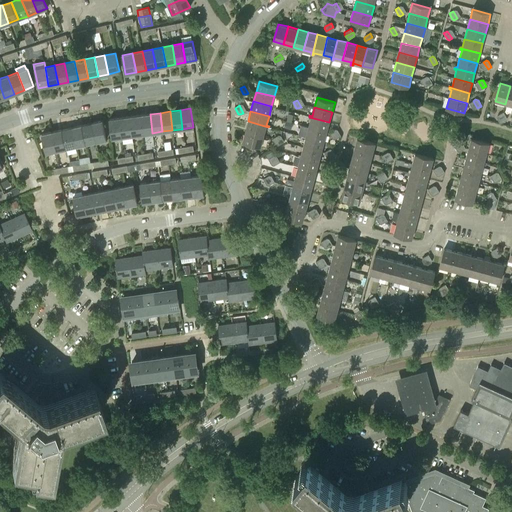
[(142,134),(152,133),(150,114),(140,115),(142,134)]
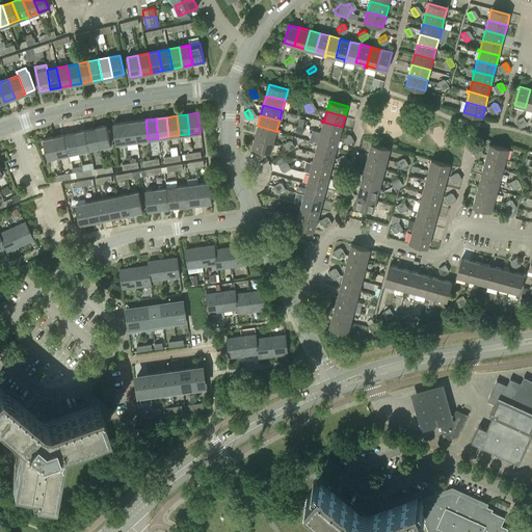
[(137,140),(148,139),(145,120),(135,122),(137,140)]
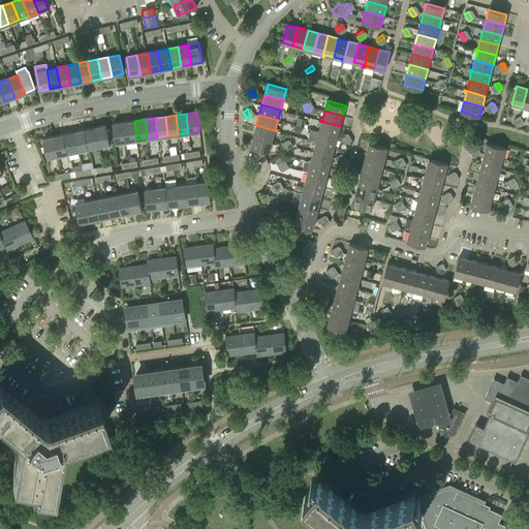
[(524,122),(522,120),(515,124),(517,128),(523,124),(524,122)]
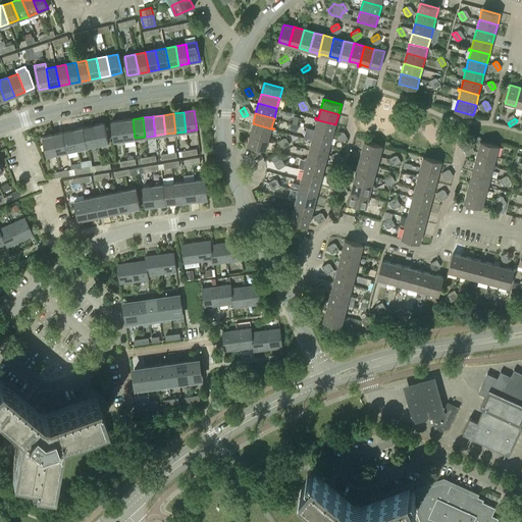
[(133,119),(122,120),(124,140),(135,138),(133,119)]
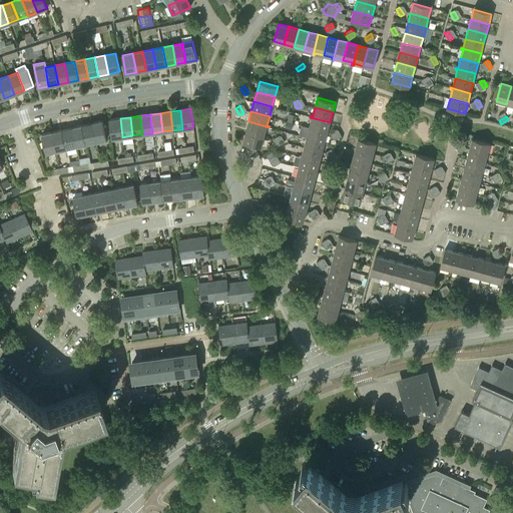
[(330,122),(310,117),(309,118),(312,118),(309,127),(328,132),(330,122)]
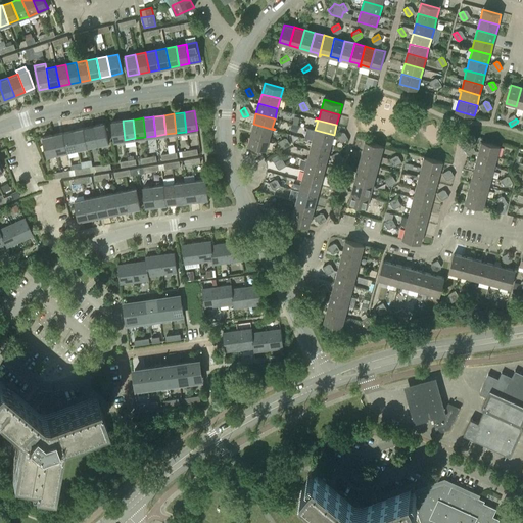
[(114,141),(125,140),(123,121),(111,122),(114,141)]
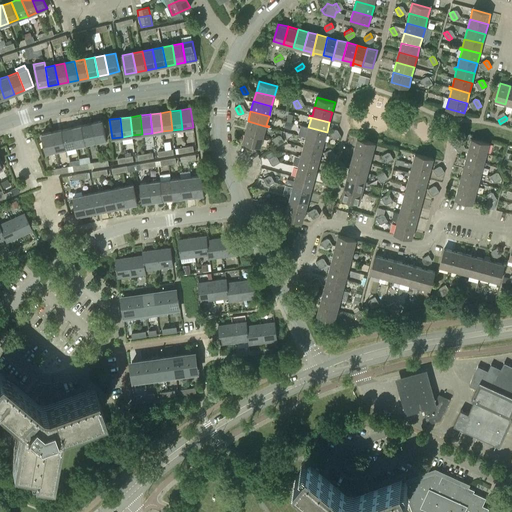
[(92,123),(96,141),(107,139),(102,120),(92,123)]
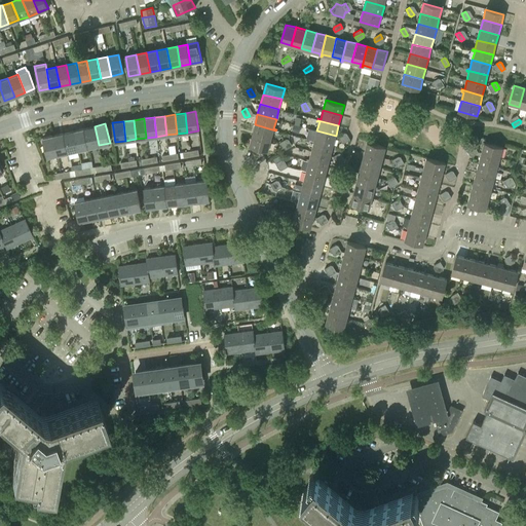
[(252,135),(270,140),(273,132),(275,132),(275,130),(255,124),(252,135)]
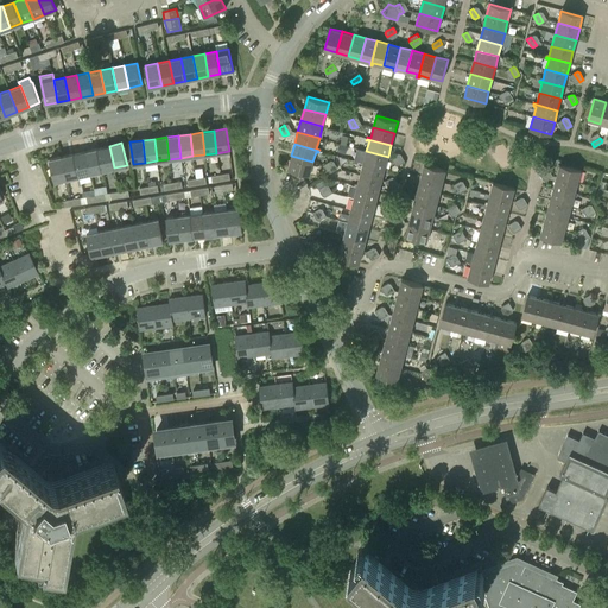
[(97,149),(102,170),(114,168),(109,146),(97,149)]
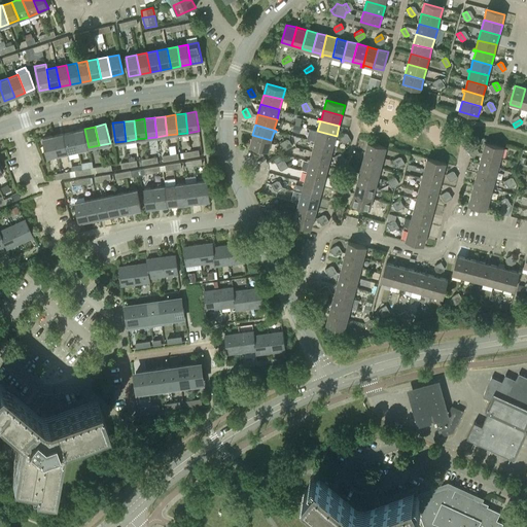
[(74,131),(78,150),(89,147),(84,129),(74,131)]
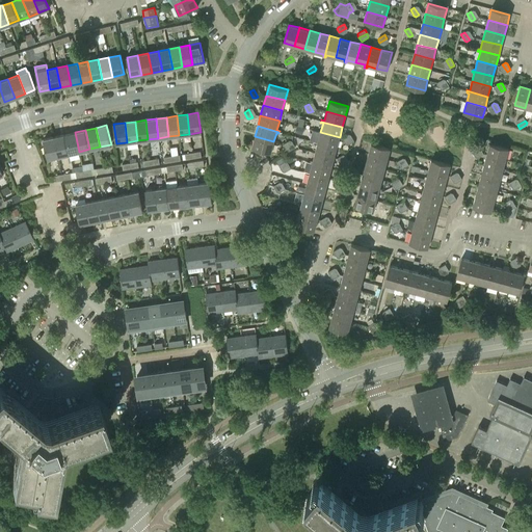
[(64,135),(69,154),(79,152),(75,132),(64,135)]
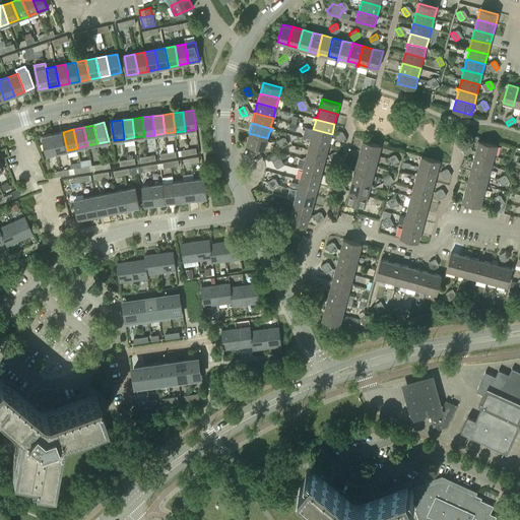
[(308,139),(329,144),(332,134),(313,129),(311,138),(309,137),(308,139)]
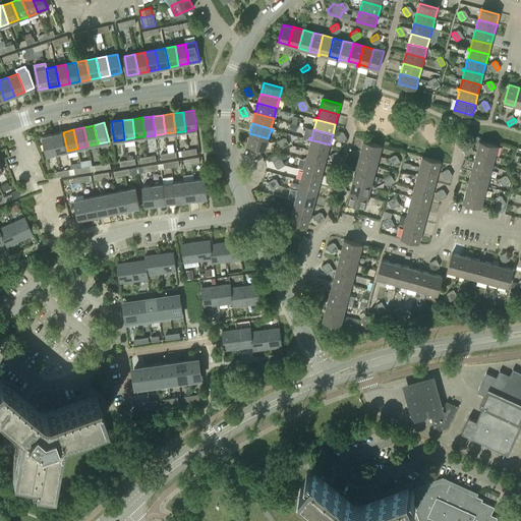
[(343,140),(347,138),(343,132),(341,131),(339,133),(343,140)]
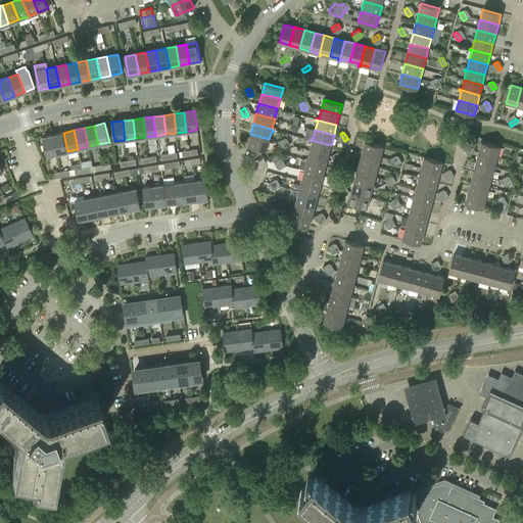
[(53,135),(57,153),(67,151),(63,133),(53,135)]
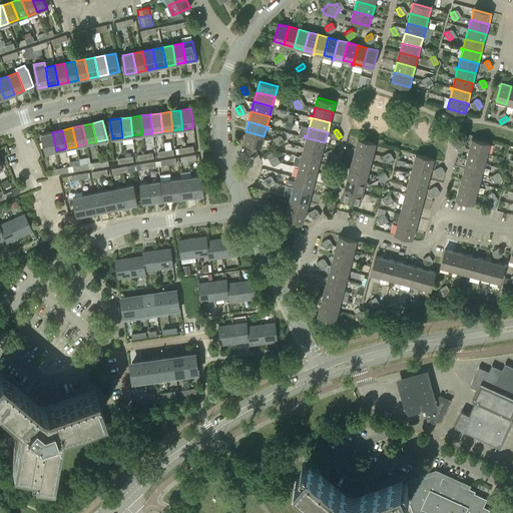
[(261,146),(264,136),(245,131),(242,141),(261,146)]
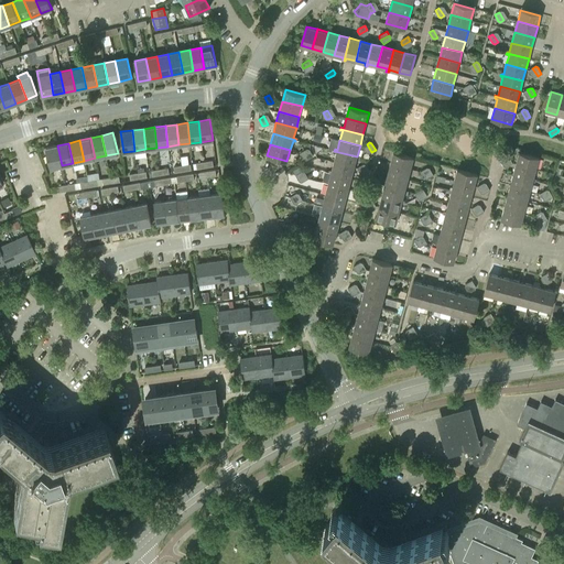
[(62,165),(57,145),(46,148),(51,169),(62,165)]
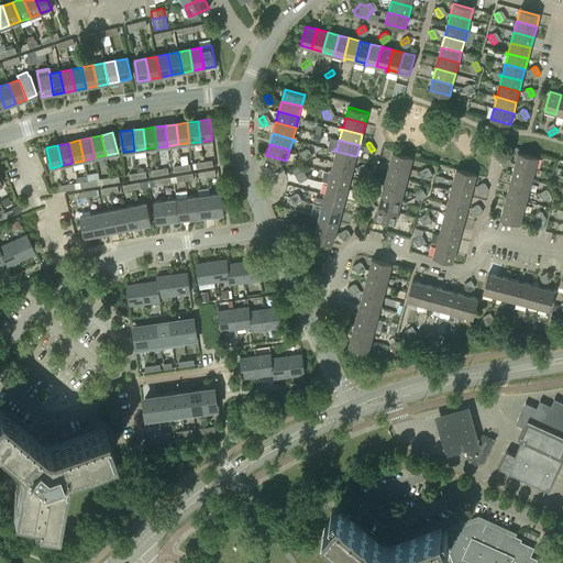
[(307,148),(304,151),(308,158),(312,156),(309,150),(307,148)]
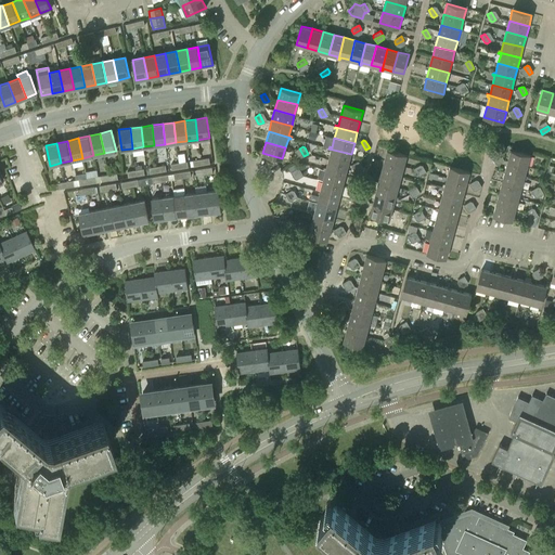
[(328,159),(348,165),(351,154),(328,149),(328,150),(331,151),(328,159)]
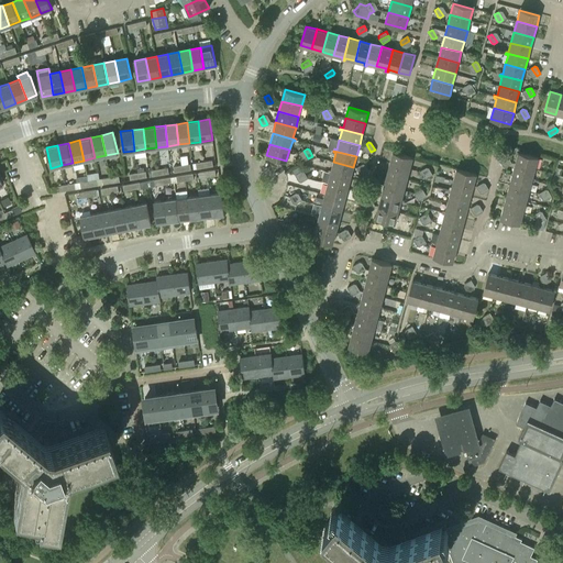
[(394,153),(390,164),(410,169),(414,158),(394,153)]
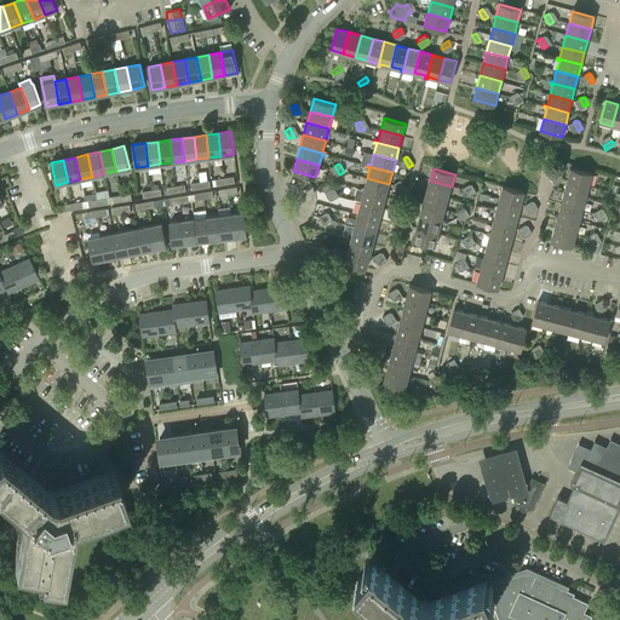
[(567,181),(589,187),(592,174),(570,168),(567,181)]
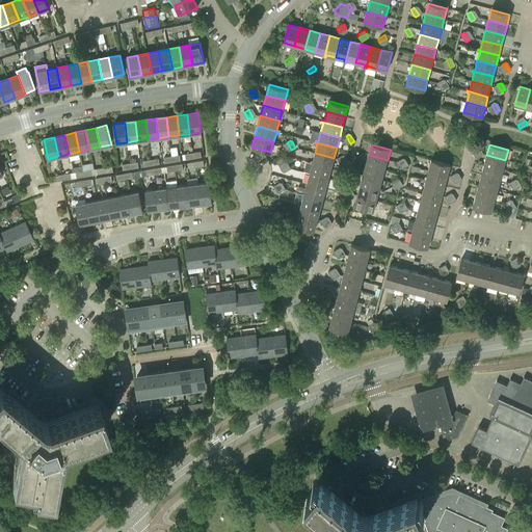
[(477,158),(480,156),(476,149),(472,151),(475,157),(477,158)]
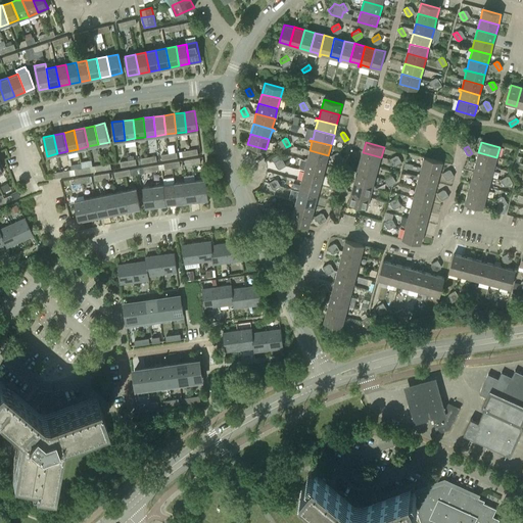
[(328,155),(310,150),(307,158),(304,158),(304,159),(326,165),(328,155)]
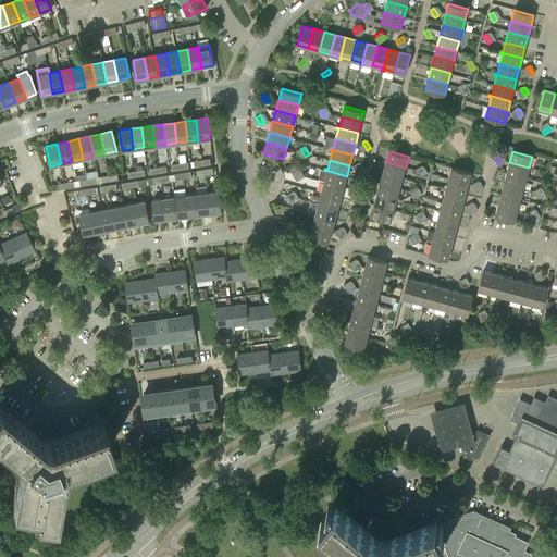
[(359,162),(356,163),(361,172),(366,169),(361,162),(359,162)]
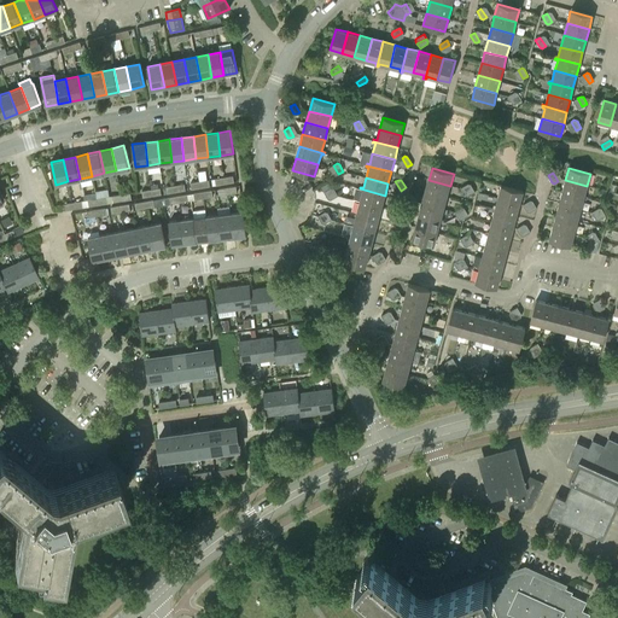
[(425,192),(447,198),(450,186),(429,180),(425,192)]
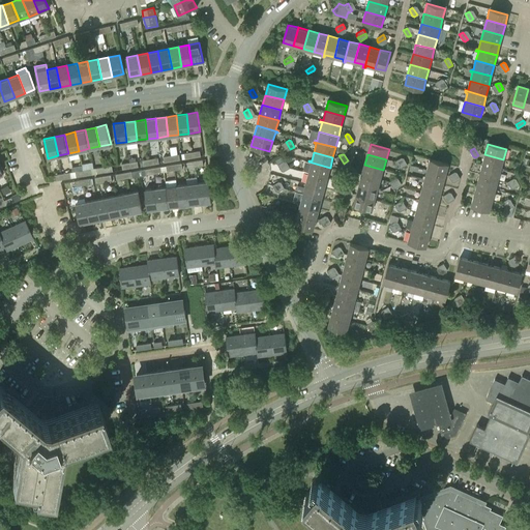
[(503,159),(484,154),(482,165),(503,171),(503,169),(501,168),(503,159)]
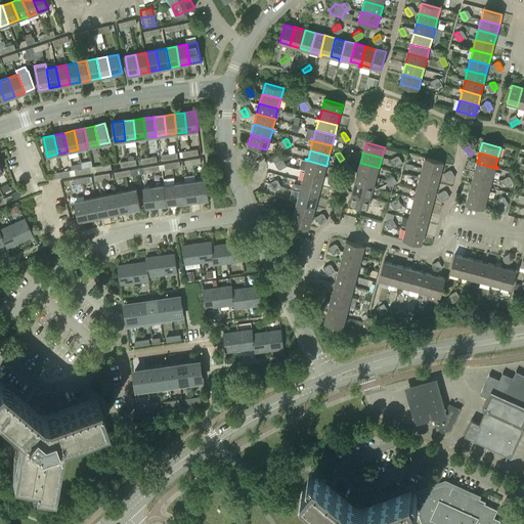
[(397,156),(394,157),(399,165),(402,163),(399,157),(397,156)]
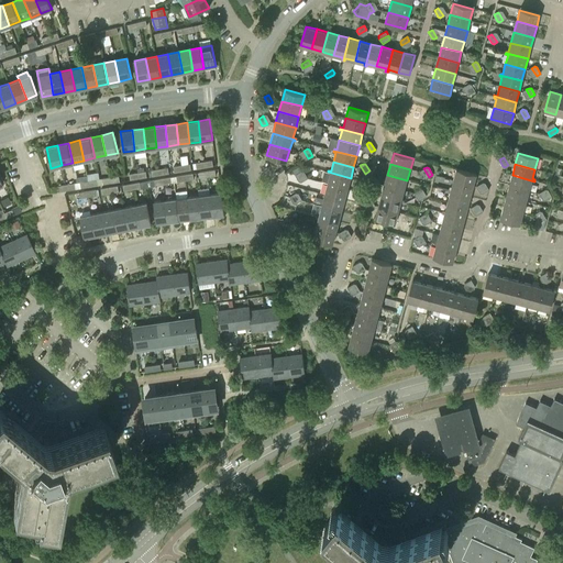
[(456,169),(454,181),(473,186),(476,175),(456,169)]
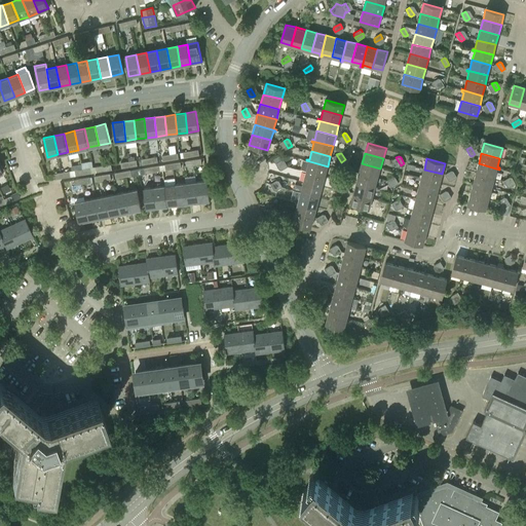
[(328,166),(306,160),(306,162),(308,163),(306,172),(325,177),(328,166)]
